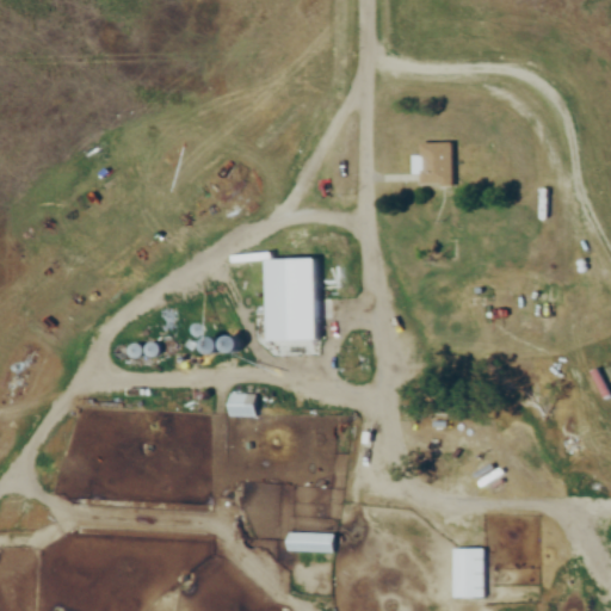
[(413,172),(421,172),(421,184),(455,184),(455,141),(421,141),(421,155),(413,155),(413,172)]
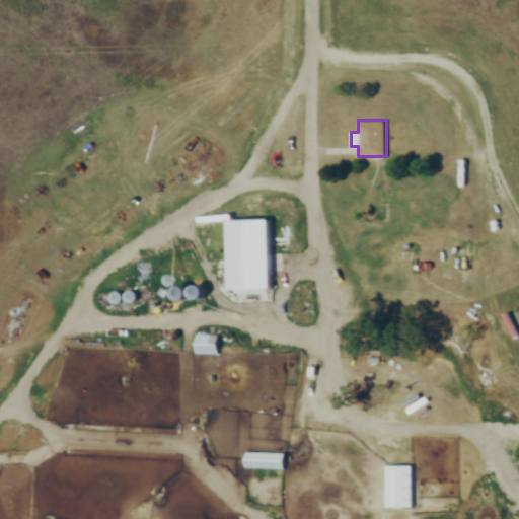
[(270,287),(269,260),(213,261),(213,288),(270,287)]
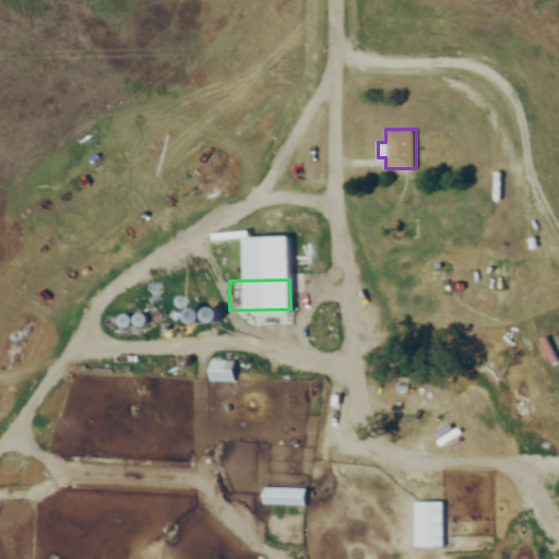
[(237,380),(237,359),(210,359),(210,380),(237,380)]
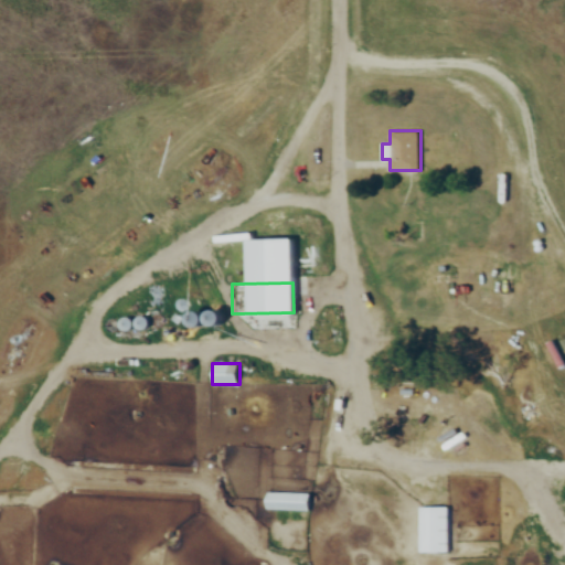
[(310,491),(267,491),(267,509),(310,509),(310,491)]
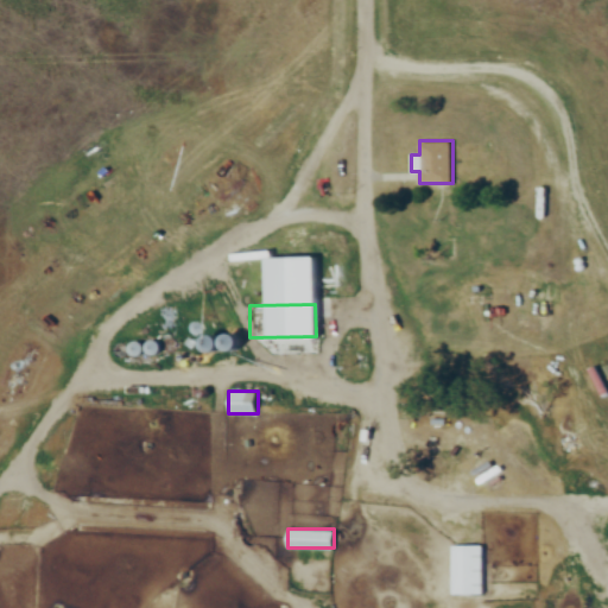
[(483,544),(453,544),(453,594),(483,594),(483,544)]
